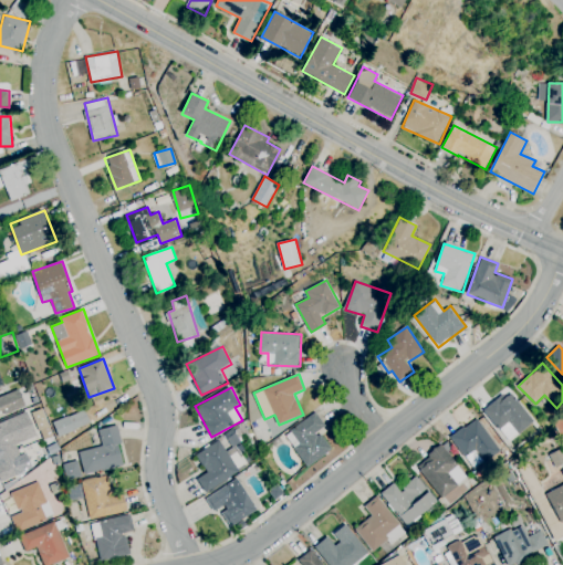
[(0,412),(4,411),(6,414),(27,406),(20,389),(0,395),(0,412)]
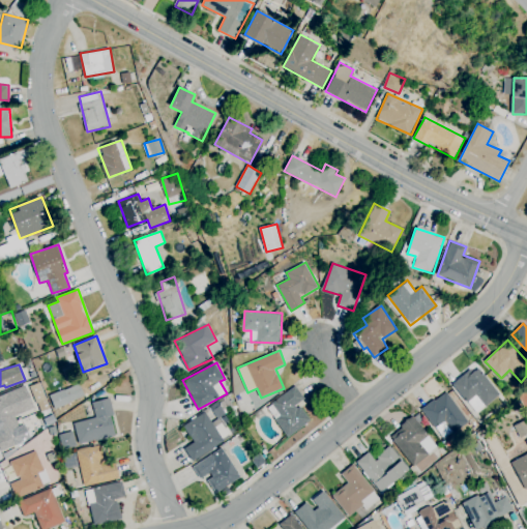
[(501,394),(477,365),(454,384),(477,413),(501,394)]
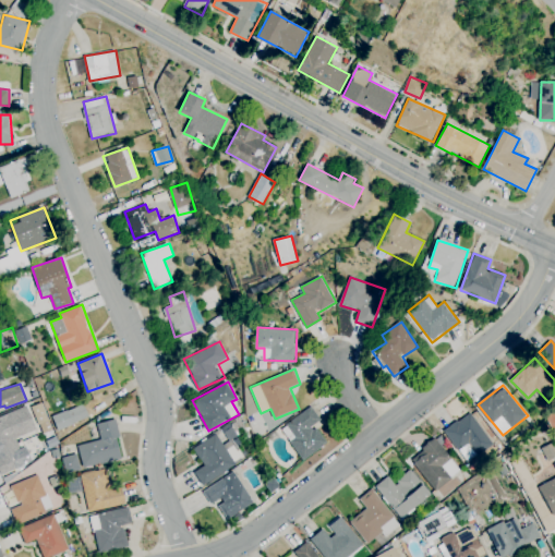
[(34,406),(43,433),(52,430),(44,402),(34,406)]
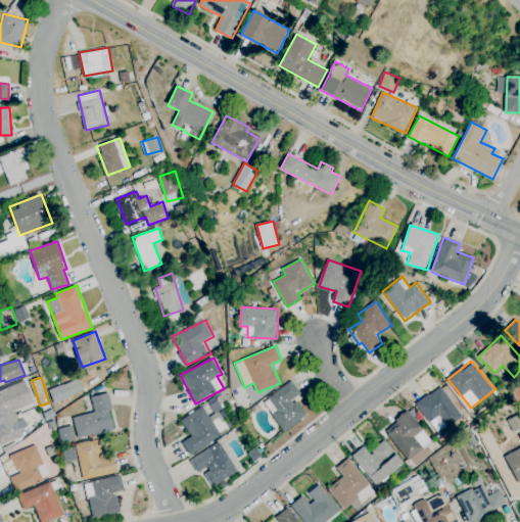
[(54,402),(84,391),(79,378),(50,389),(54,402)]
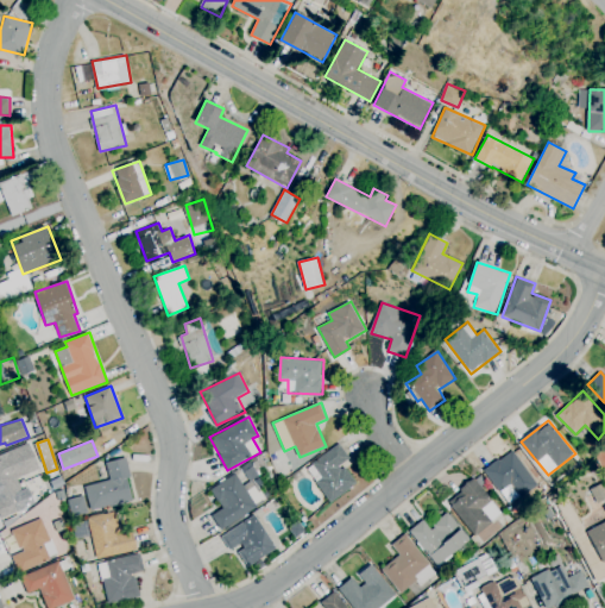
[(331,502),(357,483),(344,463),(351,458),(340,443),(307,467),(331,502)]
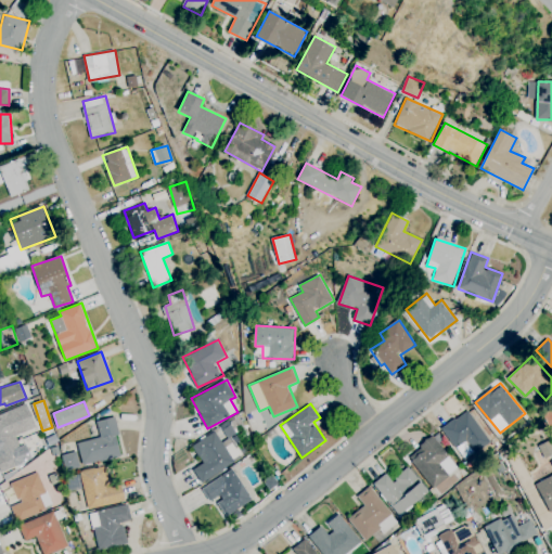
[(37,428),(28,404),(0,413),(0,469),(0,472),(33,461),(26,443),(21,446),(16,435),(37,428)]
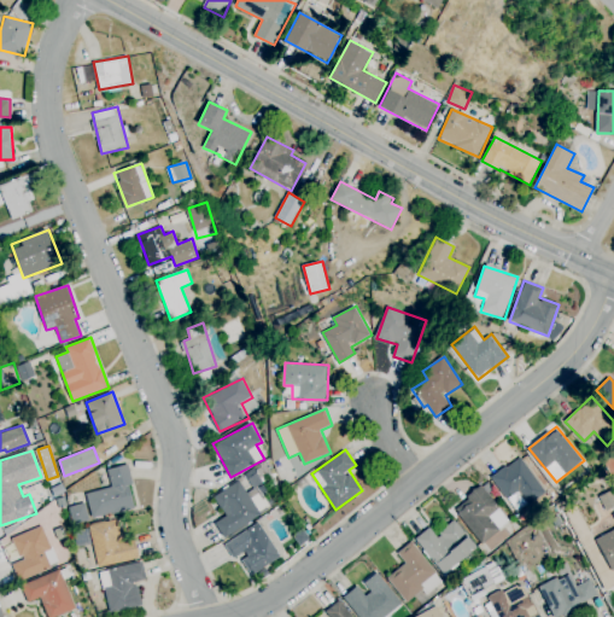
[(528,504),(547,492),(522,455),(491,476),(507,499),(520,490),(528,504)]
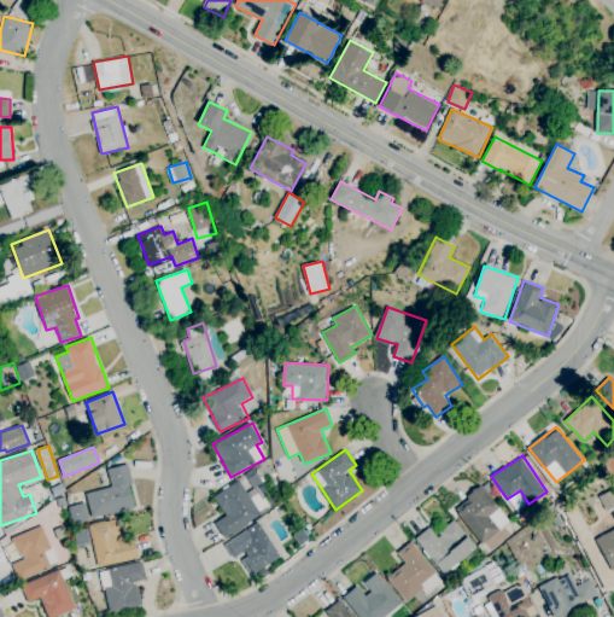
[(138,508),(127,464),(109,469),(112,487),(87,493),(88,502),(70,506),(74,523),(138,508)]
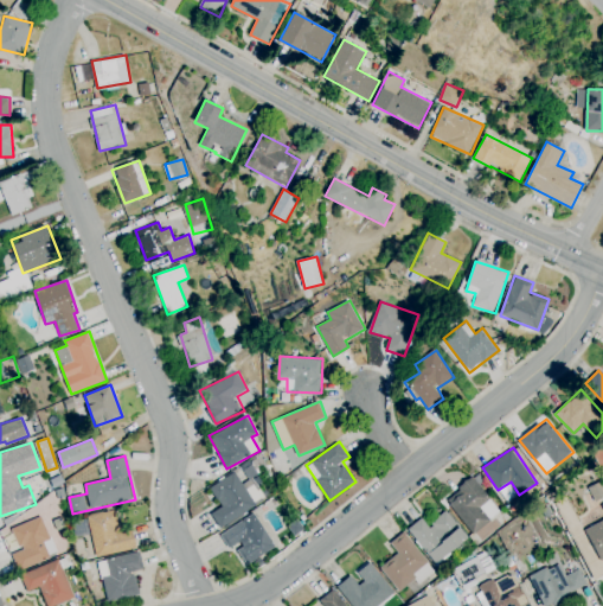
[(256,509),(238,472),(211,485),(222,508),(212,512),(219,527),(256,509)]
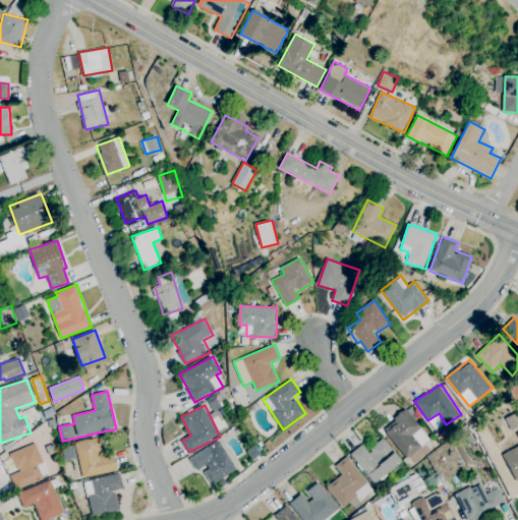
[(407,458),(422,445),(424,447),(433,440),(407,410),(384,429),(407,458)]
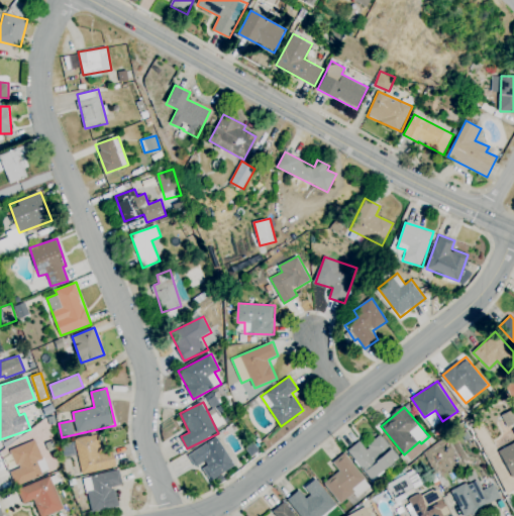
[(219,429),(225,425),(216,408),(209,411),(219,429)]
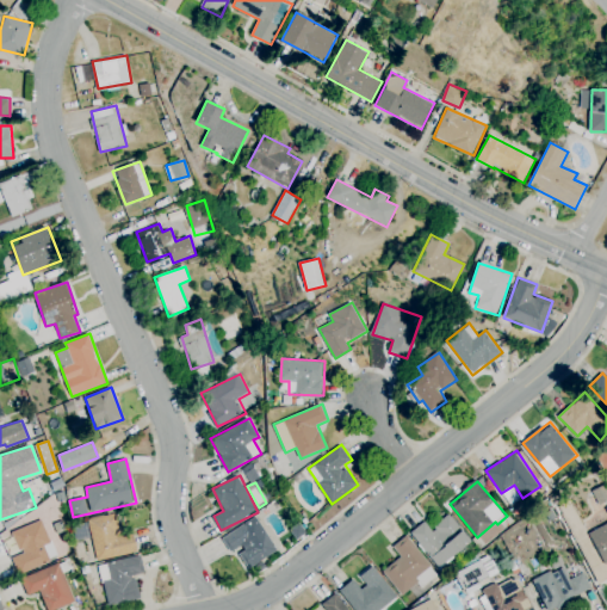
[(606,524),(589,533),(604,564),(606,562),(606,507),(606,524)]
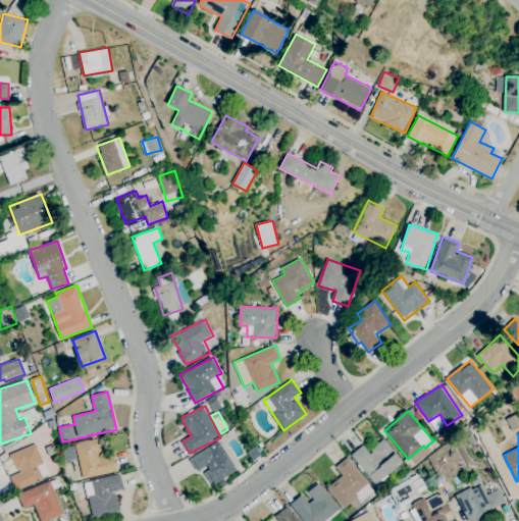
[(84,479),(117,471),(114,456),(103,458),(99,437),(75,444),(84,479)]
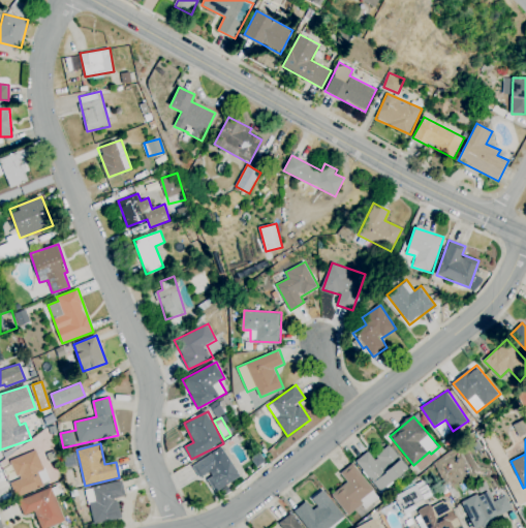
[(380,491),(409,468),(390,445),(374,458),(368,451),(356,461),(380,491)]
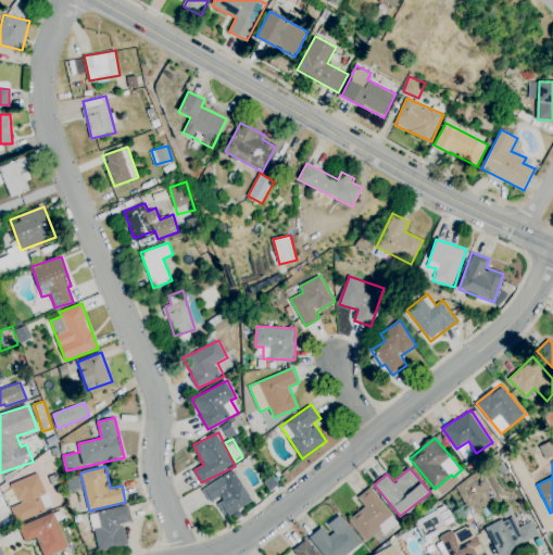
[(253,501),(234,469),(202,489),(211,504),(216,501),(226,517),(253,501)]
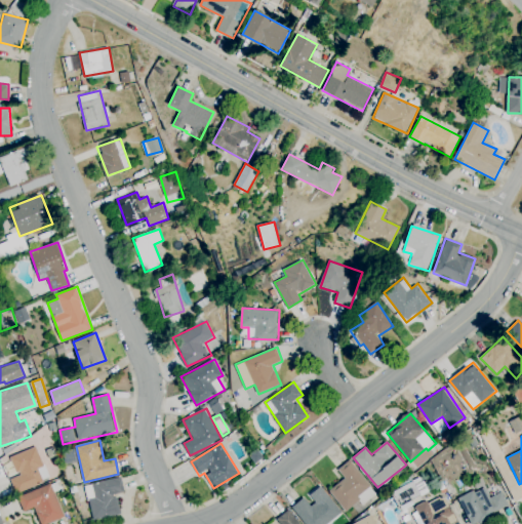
[(14,491),(48,482),(39,447),(11,455),(17,477),(11,478),(14,491)]
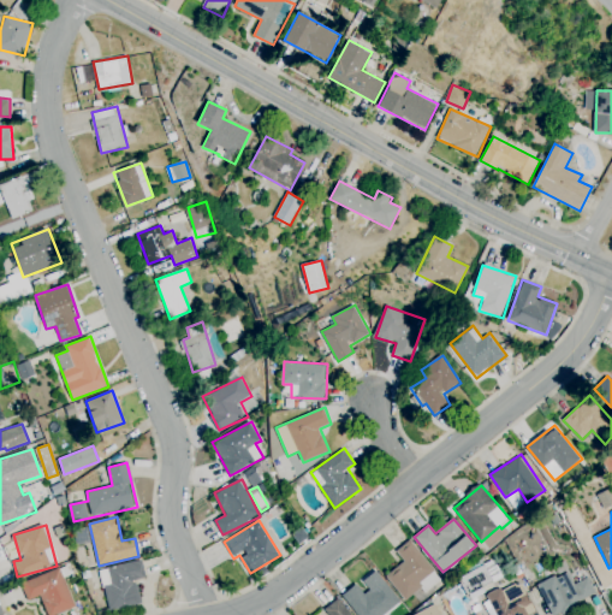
[(404,561),(386,575),(406,601),(422,587),(426,592),(443,579),(410,539),(397,551),(404,561)]
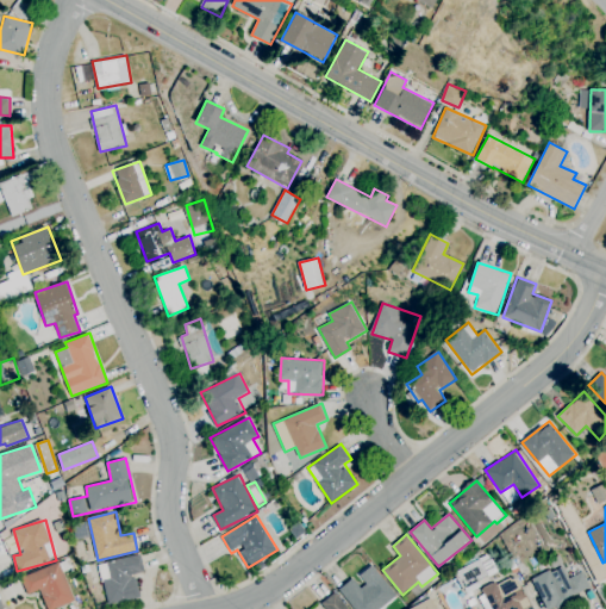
[(100,563),(107,604),(141,598),(136,573),(144,572),(142,554),(100,563)]
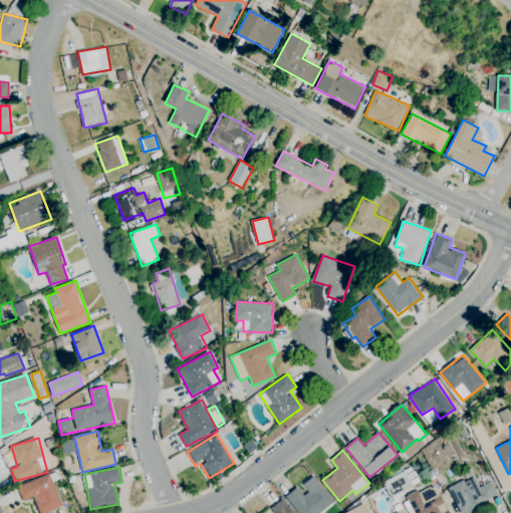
[(18,485),(23,500),(34,496),(39,512),(43,512),(63,506),(51,473),(18,485)]
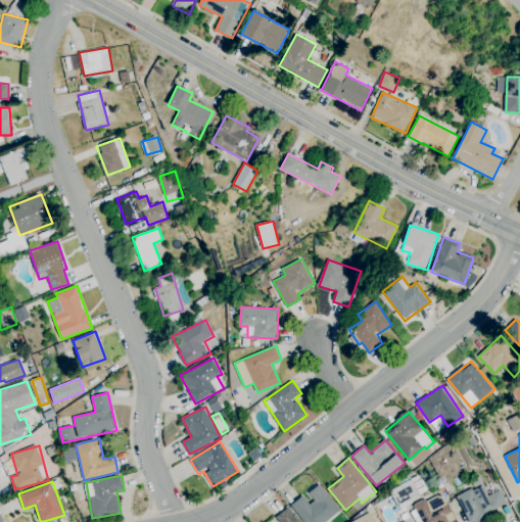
[(291,504),(304,521),(327,521),(341,512),(320,483),(305,493),(291,504)]
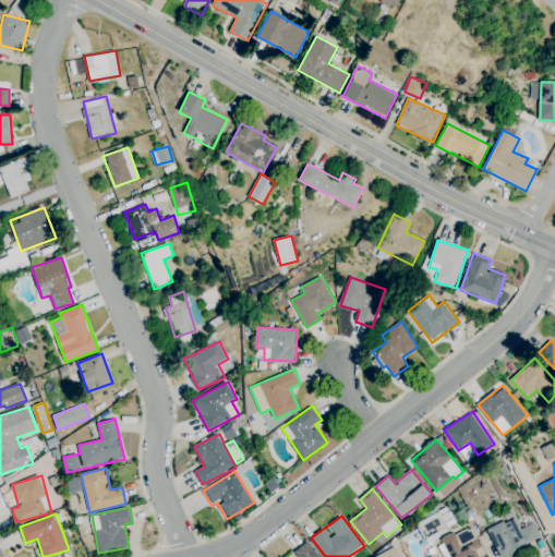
[(489,529),(499,556),(542,540),(535,522),(521,529),(517,517),(489,529)]
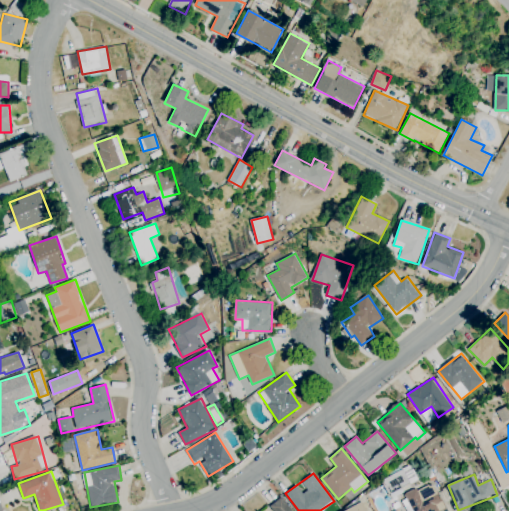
[(402,496),(408,510),(445,510),(446,510),(433,482),(402,496)]
